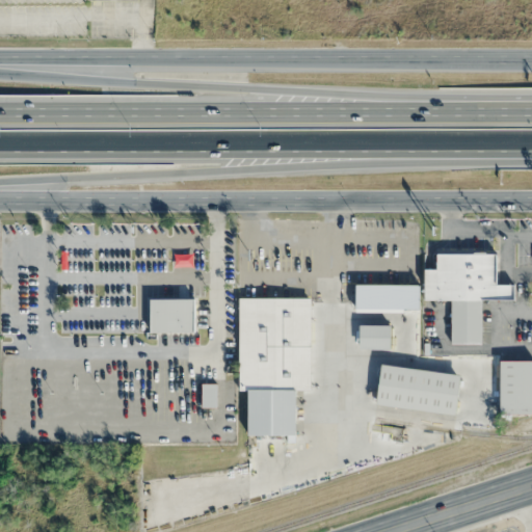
[(424,300),(451,300),(451,344),(481,344),(481,300),(514,300),(514,285),(496,285),(496,254),(435,254),(435,269),(424,269),(424,300)]
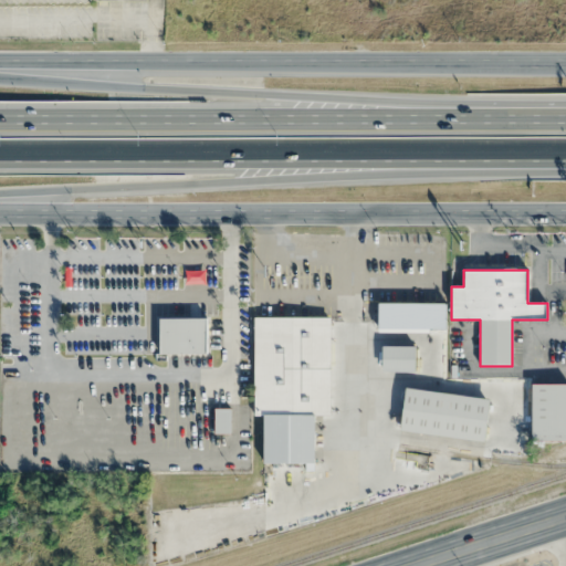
[(447,331),(447,303),(377,304),(377,332),(447,331)]
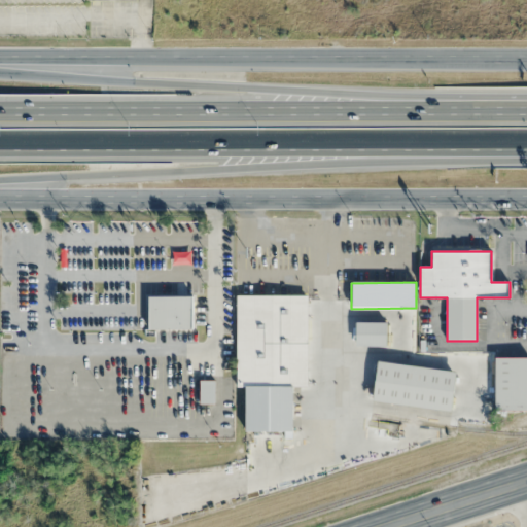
[(308,386),(308,295),(236,295),(236,386),(245,386),(245,431),(293,431),(293,386),(308,386)]
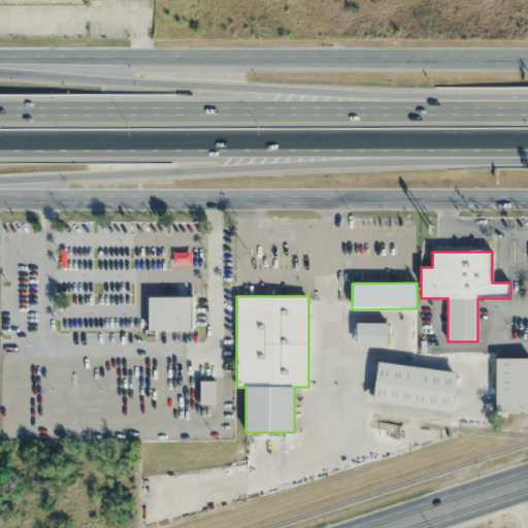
[(150,298),(150,331),(193,331),(193,298),(150,298)]
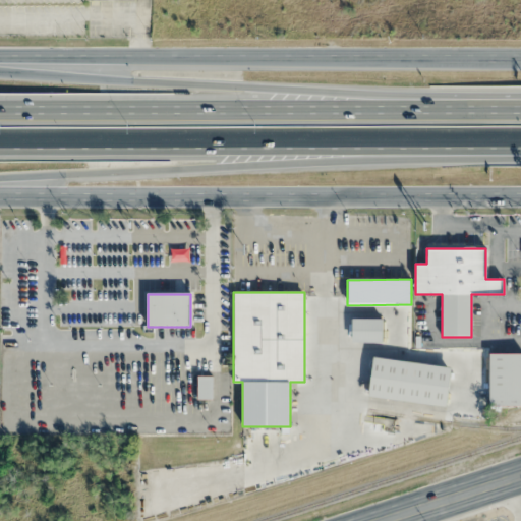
[(352,343),(383,343),(383,319),(352,319),(352,343)]
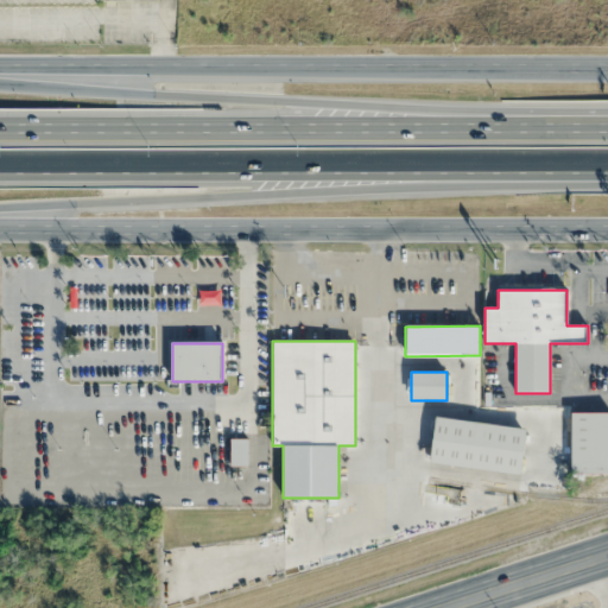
[(570,474),(607,474),(607,412),(570,413),(570,474)]
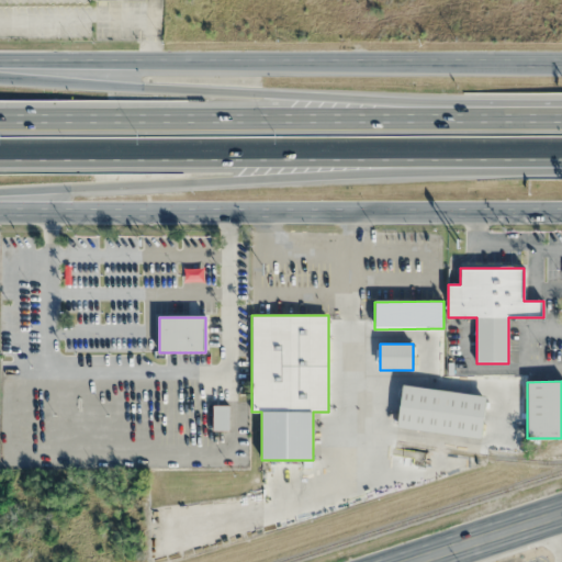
[(403,386),(398,428),(482,438),(487,396),(403,386)]
